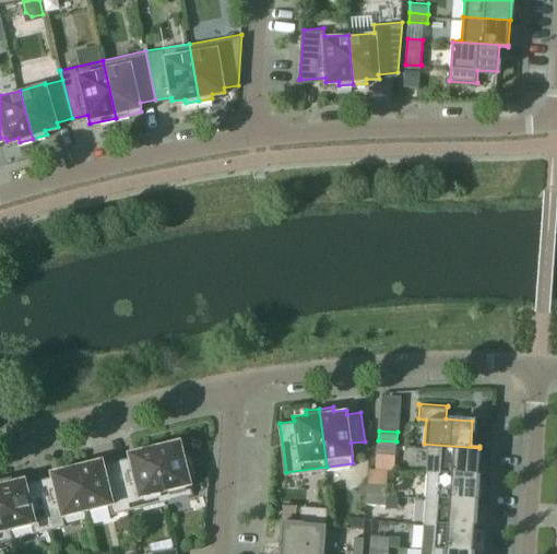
[(154,446),(167,498),(192,492),(189,475),(193,474),(188,451),(182,452),(179,439),(154,446)]
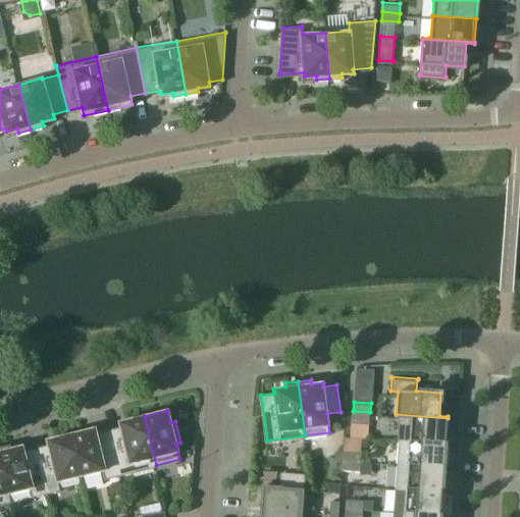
[(369,421),(370,412),(353,411),(352,420),(369,421)]
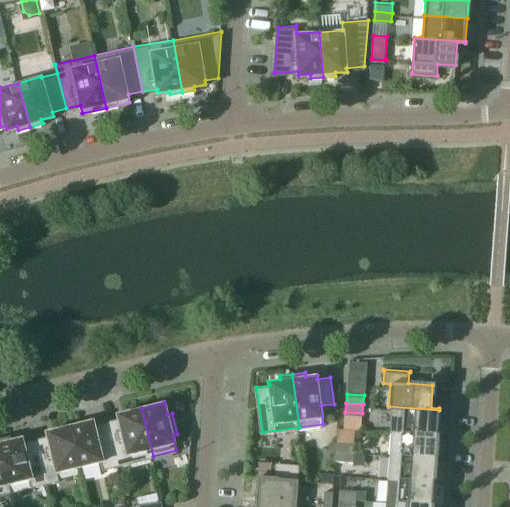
[(437,433),(439,410),(388,406),(388,407),(393,408),(392,430),(437,433)]
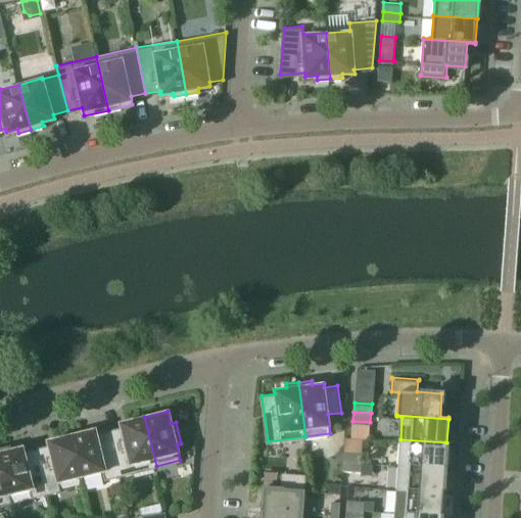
[(120,475),(156,466),(144,417),(120,422),(121,426),(108,429),(120,475)]
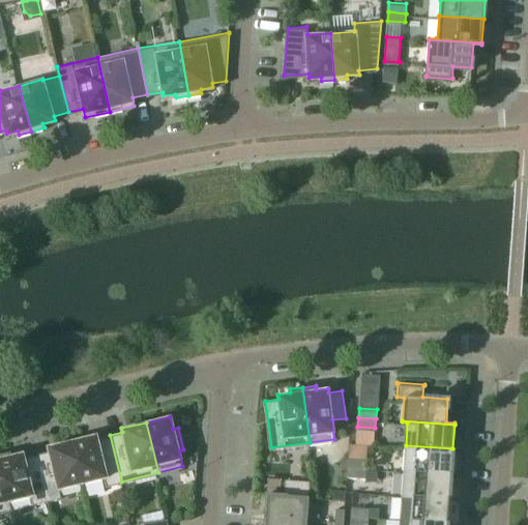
[(121,482),(110,435),(97,438),(96,434),(72,440),(83,483),(106,476),(108,485),(121,482)]
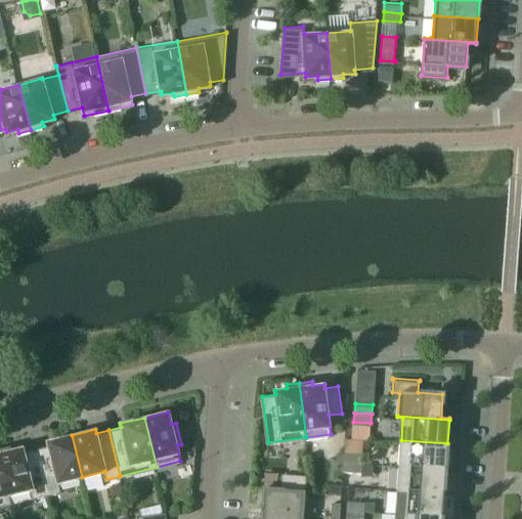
[(58,482),(82,477),(72,435),(47,441),(48,445),(36,448),(47,493),(60,490),(58,482)]
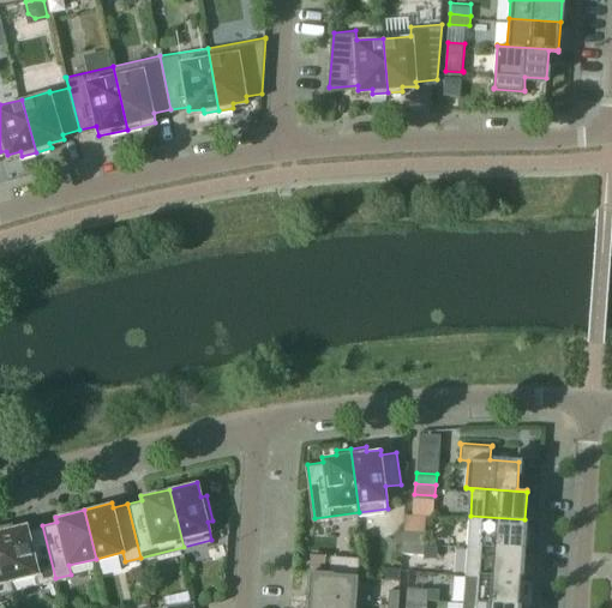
[(468,543),(522,547),(525,519),(471,516),(468,543)]
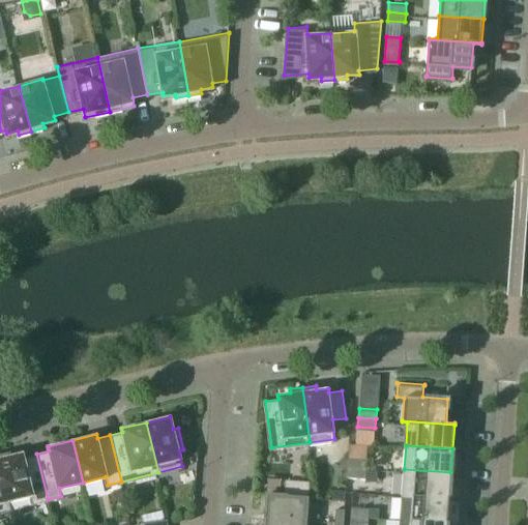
[(48,499),(36,454),(24,457),(23,453),(11,456),(10,451),(0,454),(0,463),(10,508),(11,508),(9,500),(32,495),(34,502),(48,499)]
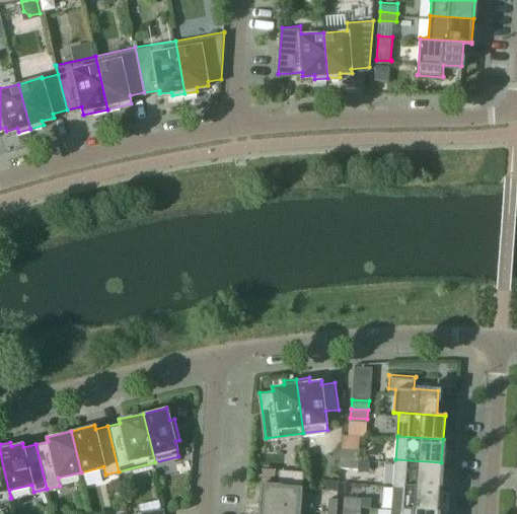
[(342,455),(359,457),(359,448),(342,446),(342,455)]
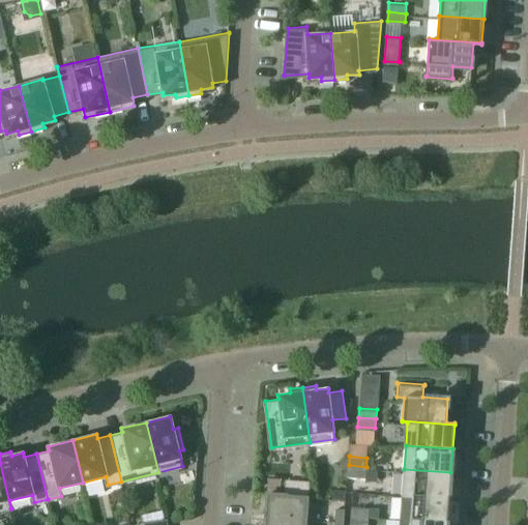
[(0,511),(10,508),(0,463),(0,511)]
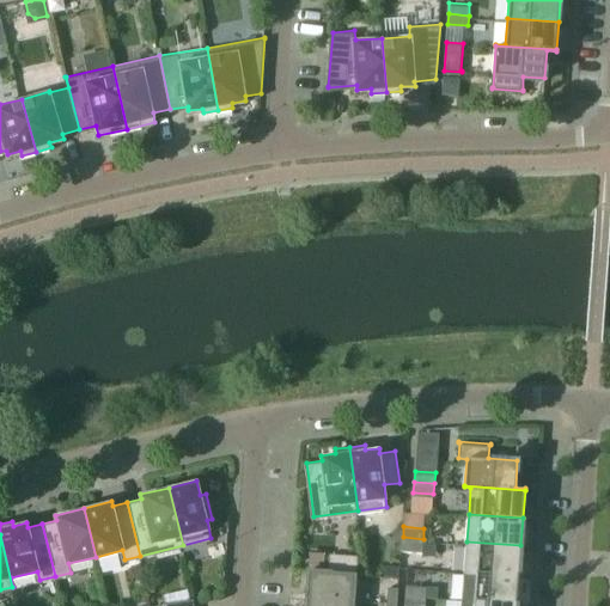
[(422,550),(424,539),(403,537),(402,548),(422,550)]
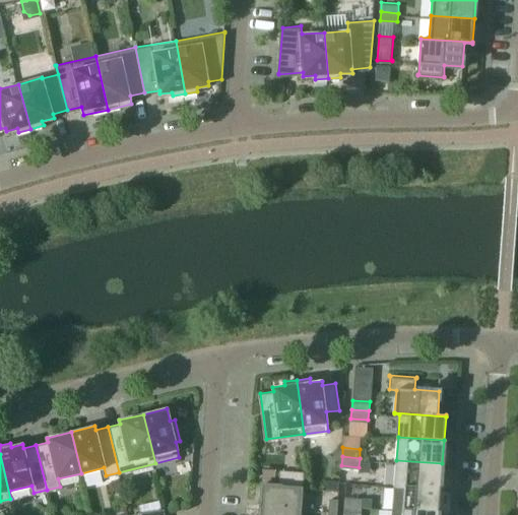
[(440,488),(442,463),(396,460),(394,485),(440,488)]
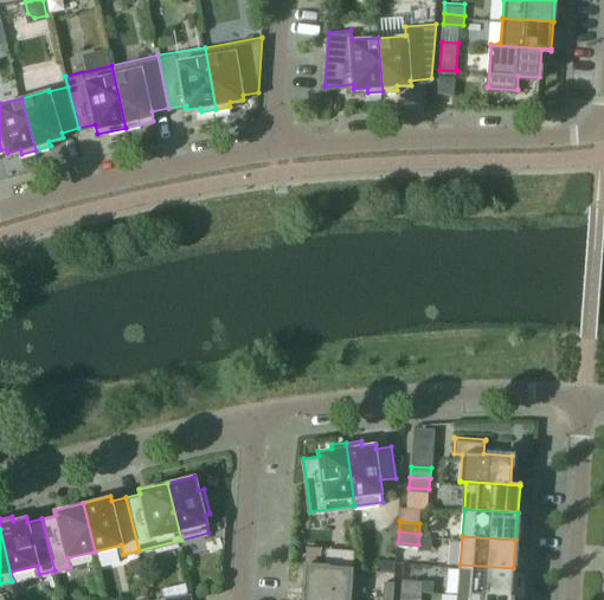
[(307,544),(307,557),(321,557),(321,544),(307,544)]
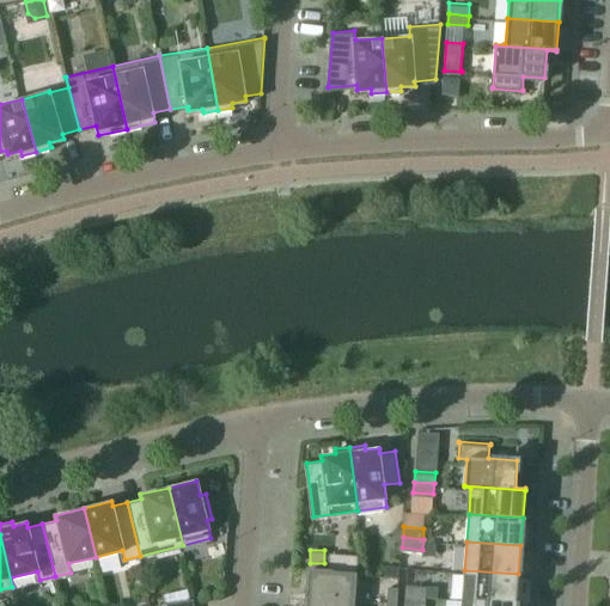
[(355,599),(358,571),(309,568),(306,595),(355,599)]
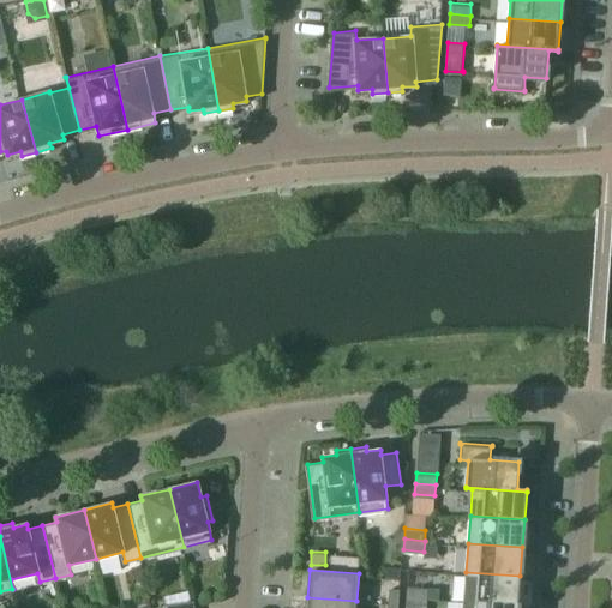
[(465,600),(519,603),(520,576),(466,572),(465,600)]
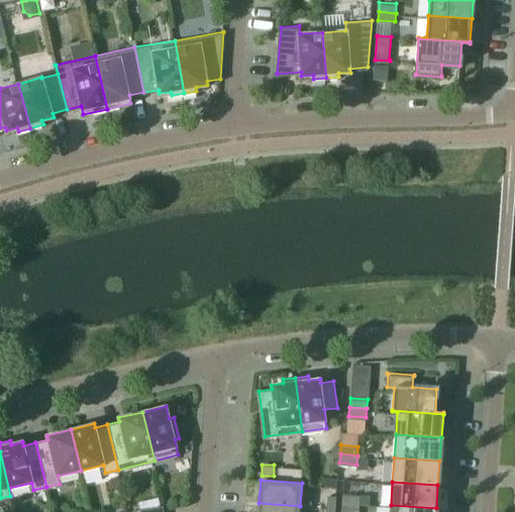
[(342,501),(359,503),(361,494),(343,492),(342,501)]
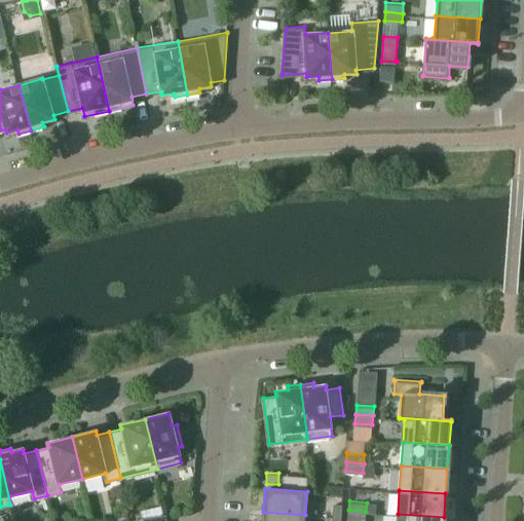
[(333,517),(342,517),(343,504),(334,503),(333,517)]
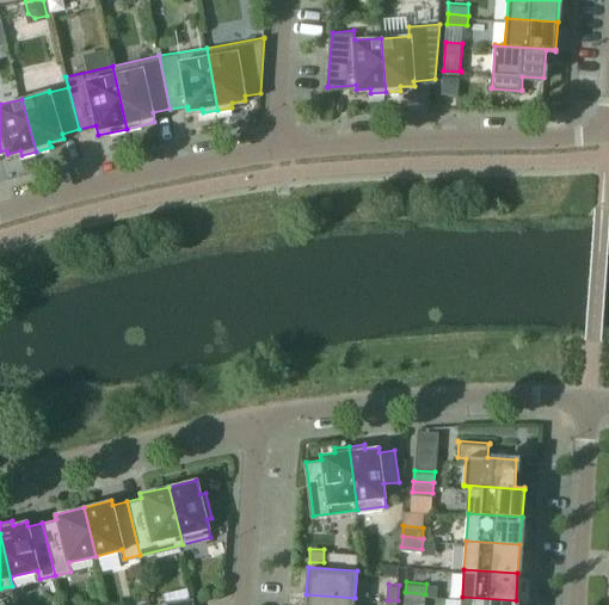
[(425,604),(425,594),(405,592),(404,603),(425,604)]
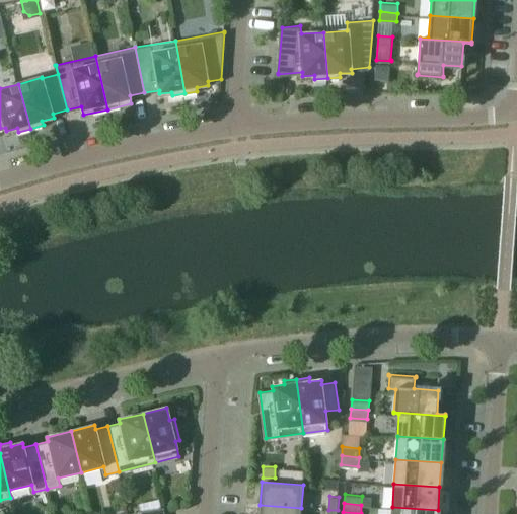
[(300,513),(301,508),(260,505),(259,513),(300,513)]
